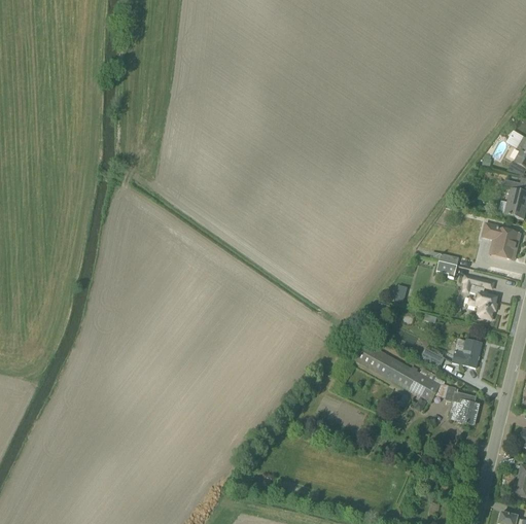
[(525,136),(514,130),(506,143),(520,150),(514,162),(512,161),(506,171),(523,175),(525,171),(525,136)]
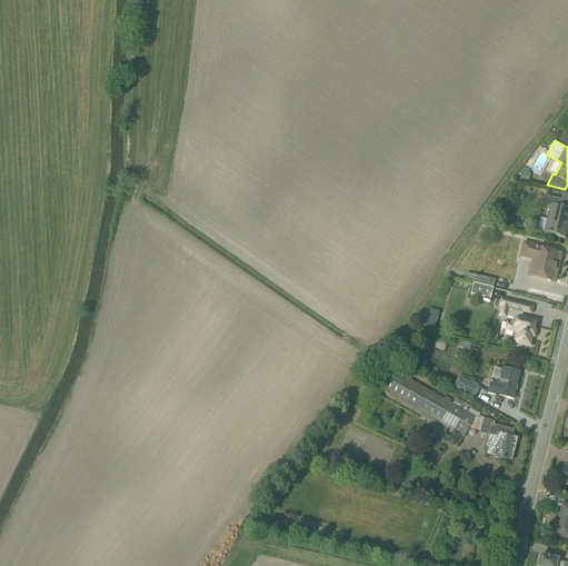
[(540,217),(537,229),(566,237),(567,229),(567,194),(562,192),(561,198),(545,194),(545,190),(536,188),(534,200),(550,205),(547,218),(540,217)]
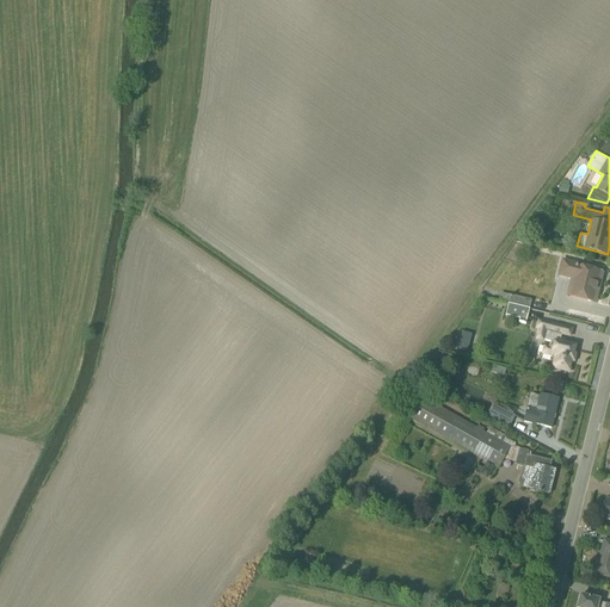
[(567,295),(596,302),(604,271),(578,265),(579,262),(561,258),(556,276),(571,279),(567,295)]
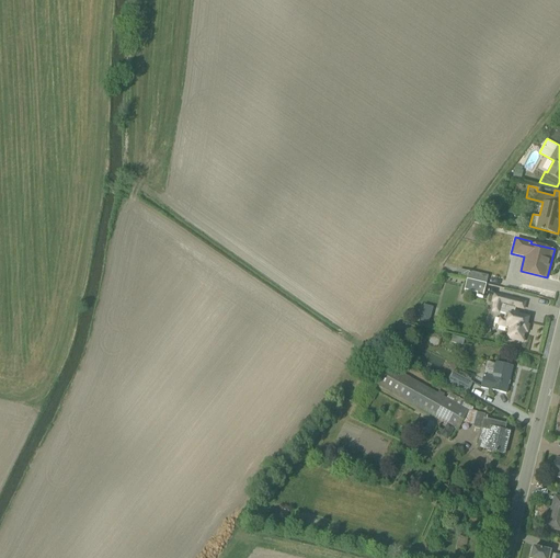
[(457,276),(467,279),(487,283),(489,274),(459,268),(457,276)]
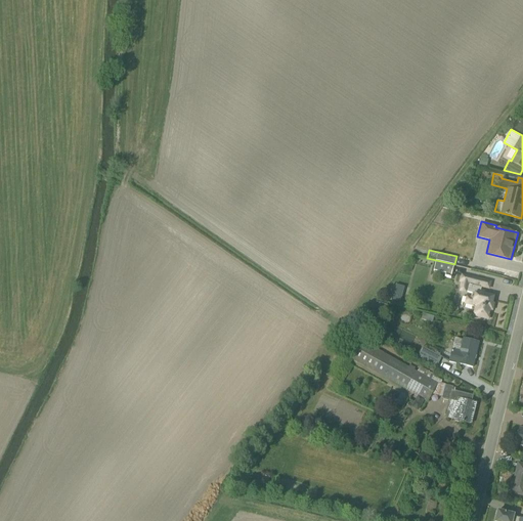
[(436,260),(433,270),(452,274),(454,264),(436,260)]
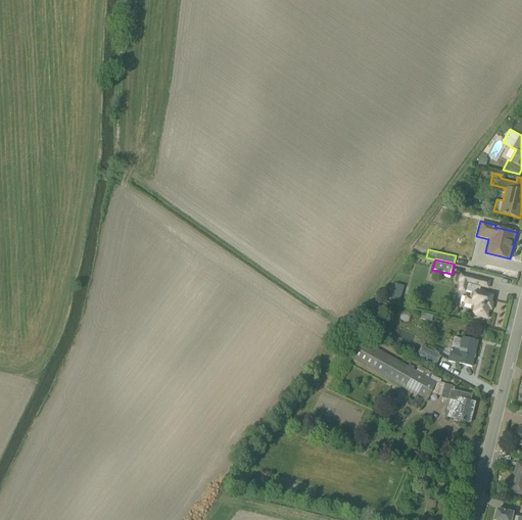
[(491,281),(460,273),(458,280),(461,281),(458,290),(465,291),(462,302),(473,305),(472,313),(486,317),(492,295),(483,293),(484,286),(489,288),(491,281)]
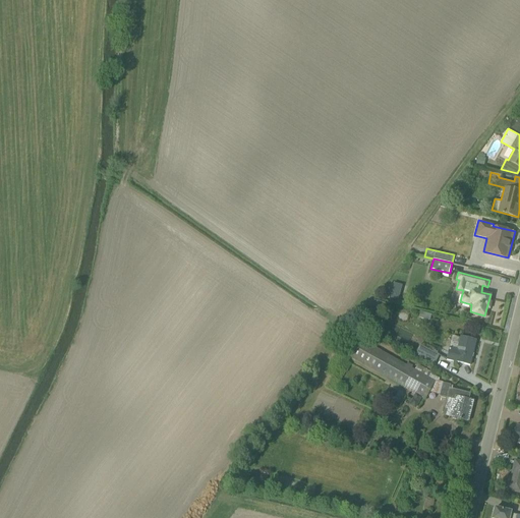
[(399,298),(403,284),(394,282),(391,296),(399,298)]
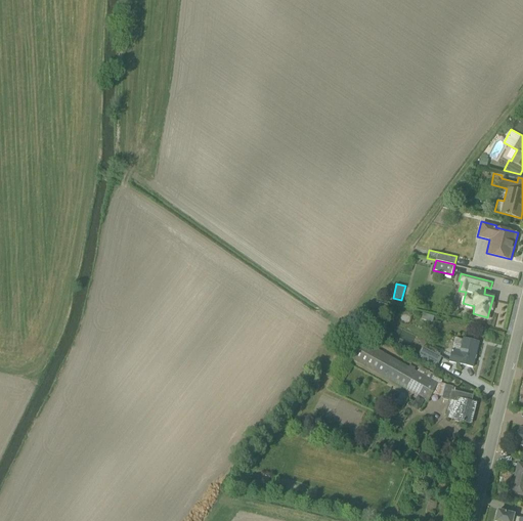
[(454,386),(441,382),(443,379),(420,365),(418,370),(357,337),(347,354),(340,350),(327,373),(341,381),(353,359),(417,395),(410,406),(419,410),(425,399),(428,401),(431,394),(450,399),(445,416),(471,422),(476,402),(473,401),(474,395),(453,390),(454,386)]
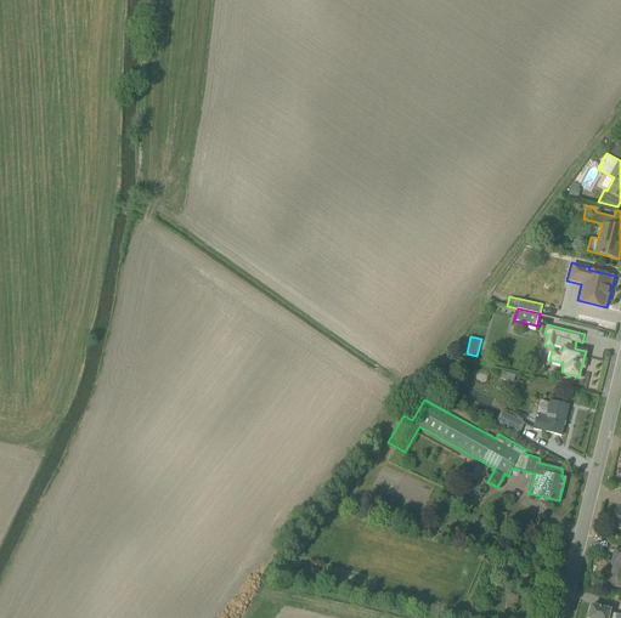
[(535,427),(562,435),(569,404),(549,401),(541,400),(535,427)]
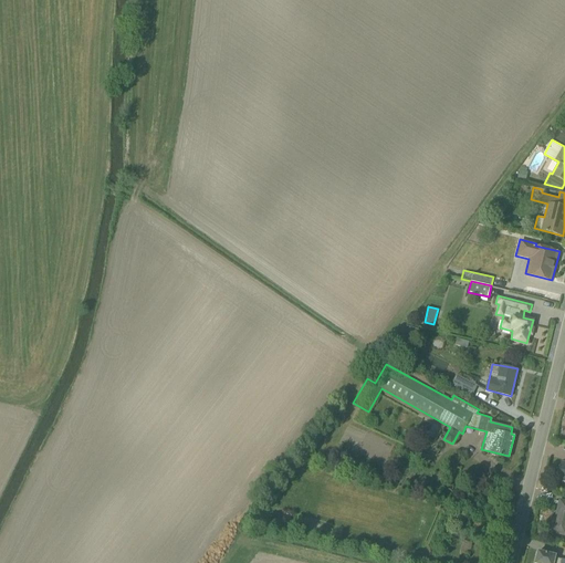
[(452,382),(451,384),(472,395),(478,384),(456,373),(456,374),(448,369),(443,377),(452,382)]
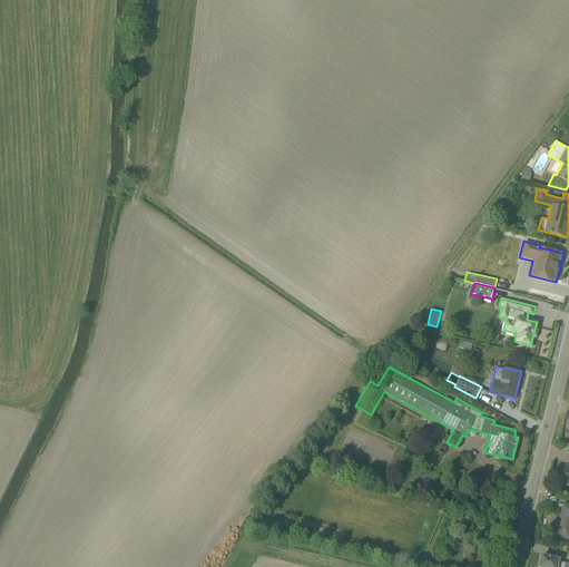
[(568,504),(563,504),(556,536),(568,538),(568,504)]
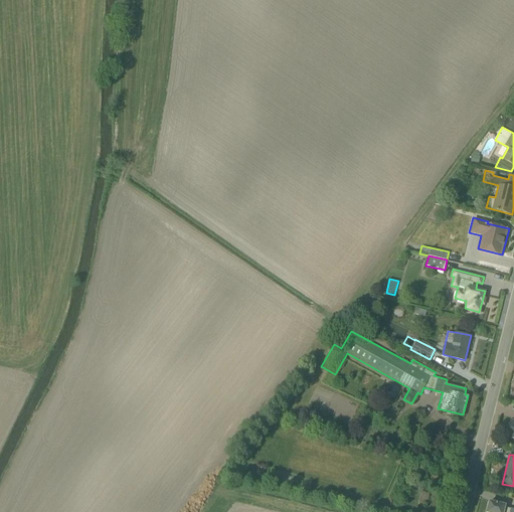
[(490,501),(487,511),(513,511),(513,508),(505,506),(506,505),(490,501)]
